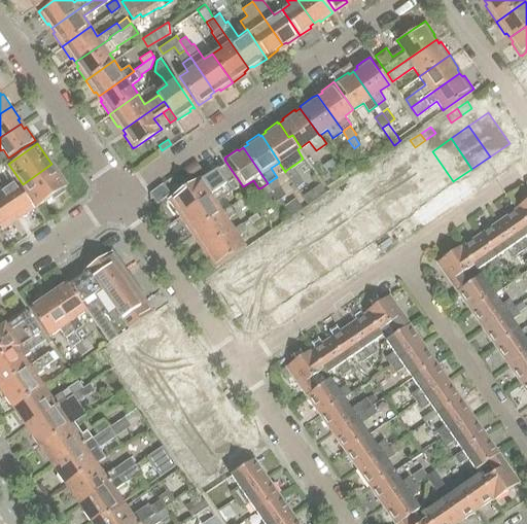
[(394,151),(384,159),(388,166),(398,159),(394,151)]
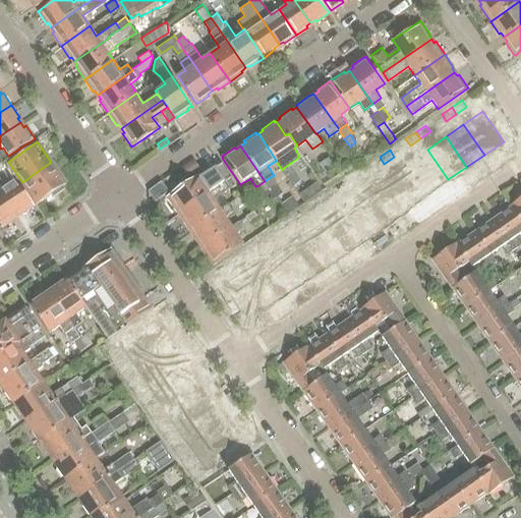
[(427,150),(409,162),(430,192),(448,179),(427,150)]
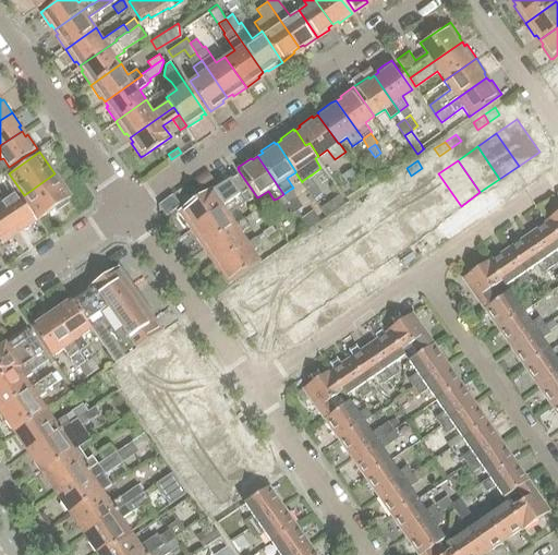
[(352,166),(341,173),(351,188),(362,180),(352,166)]
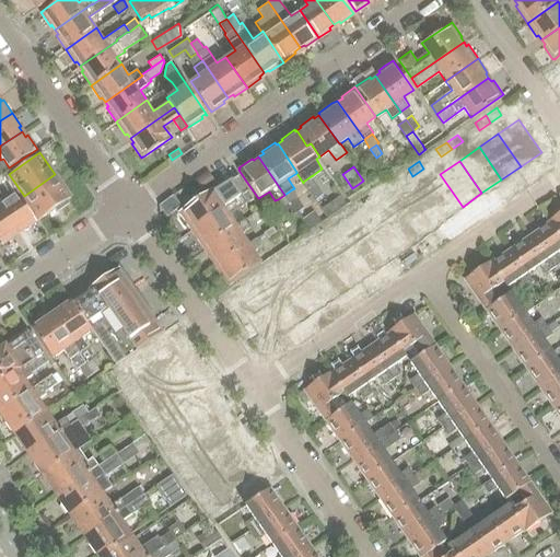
[(408,169),(397,176),(401,184),(412,176),(408,169)]
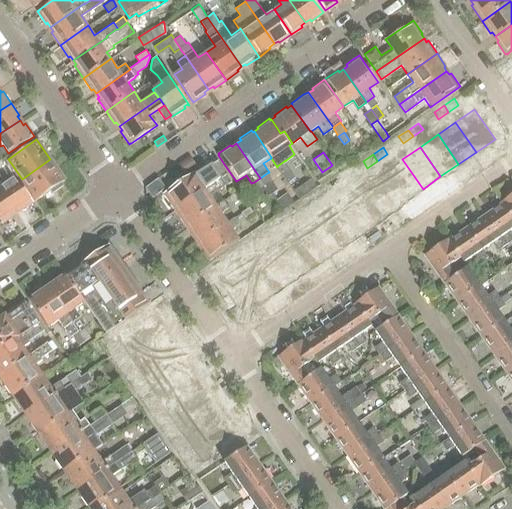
[(190,155),(179,163),(186,173),(197,165),(190,155)]
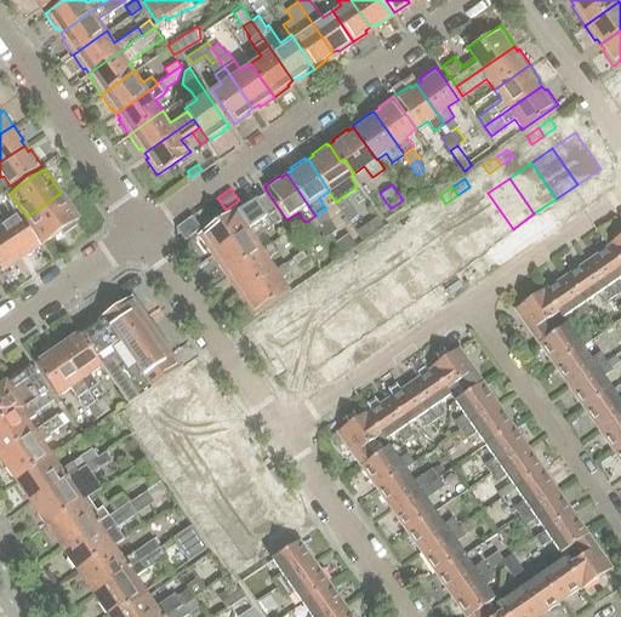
[(262,190),(261,190),(234,209),(198,233),(204,243),(205,240),(209,245),(206,246),(212,255),(215,253),(249,229),(248,228),(266,215),(274,209),(262,190)]
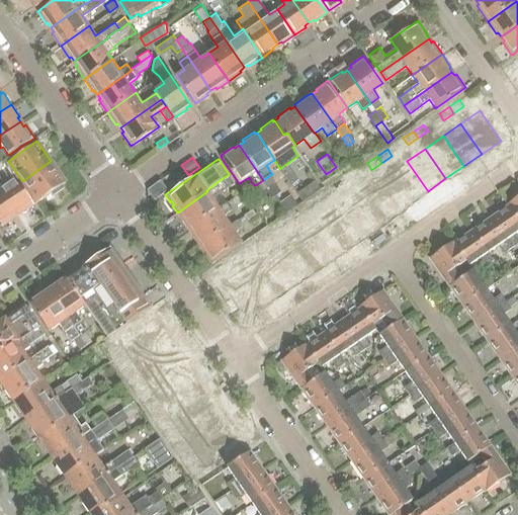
[(51,161),(22,181),(36,201),(52,191),(53,193),(64,186),(62,183),(65,181),(51,162),(52,162),(51,161)]
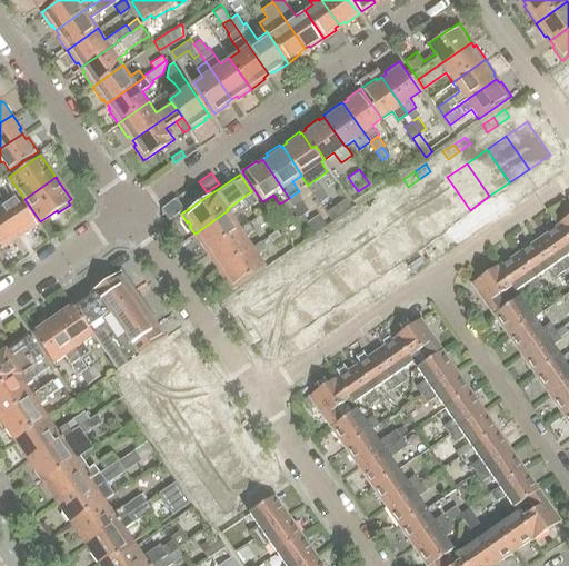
[(447,177),(427,190),(450,224),(470,210),(447,177)]
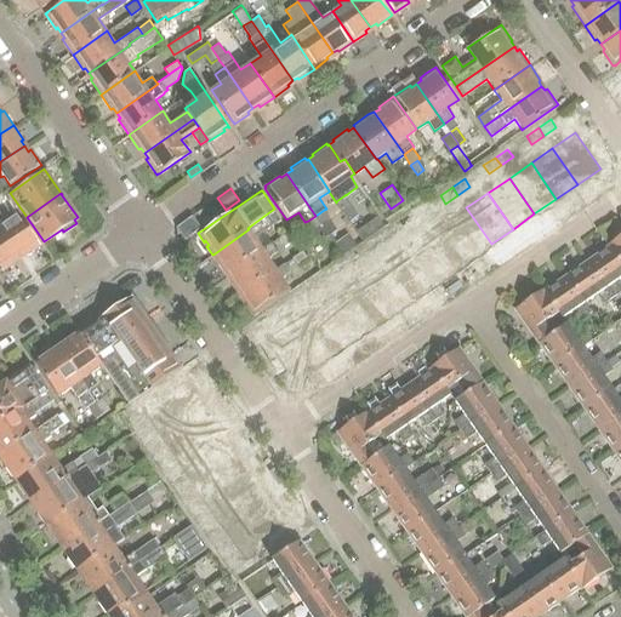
[(336,201),(349,220),(358,213),(345,195),(336,201)]
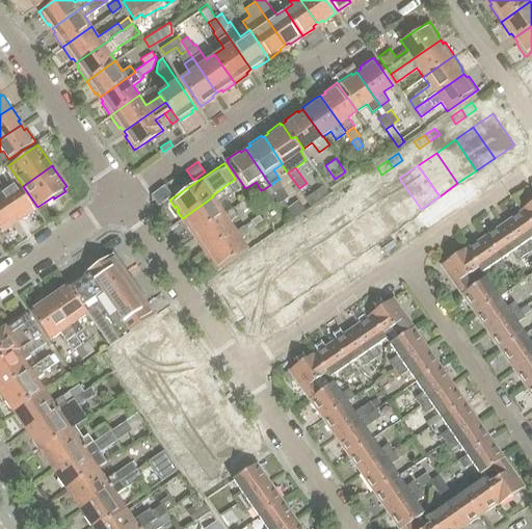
[(399,178),(381,190),(402,221),(421,209),(399,178)]
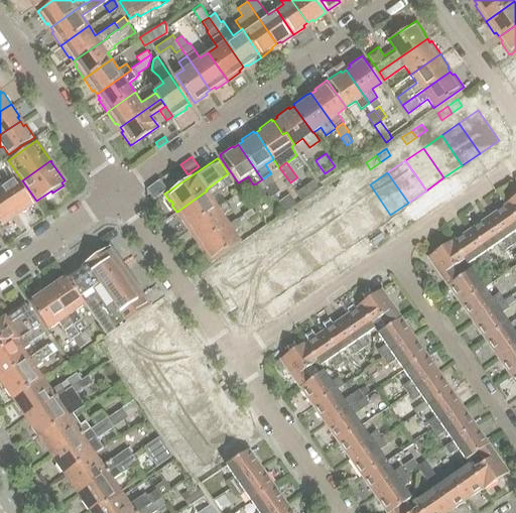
[(228,173),(221,178),(226,186),(234,181),(228,173)]
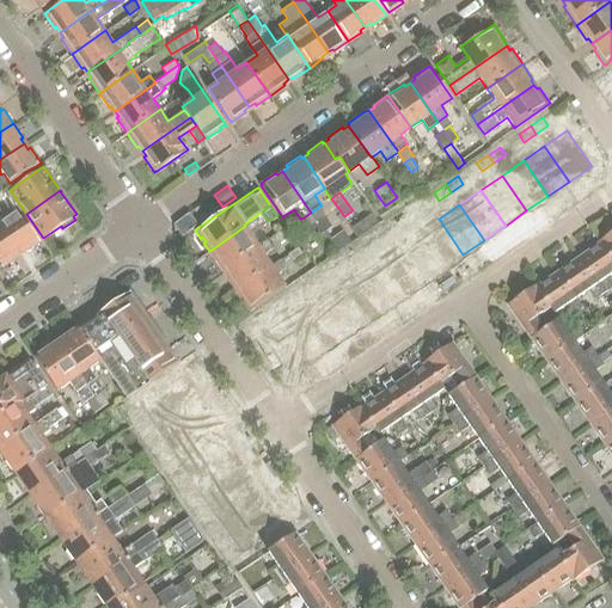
[(415,206),(403,214),(409,221),(421,213),(415,206)]
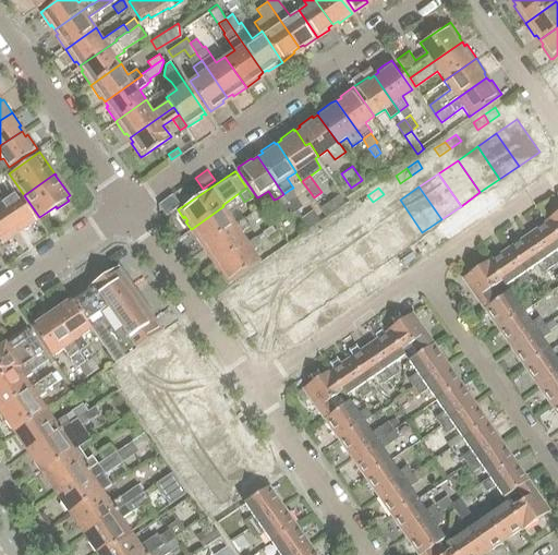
[(291,189),(283,194),(294,210),(302,205),(291,189)]
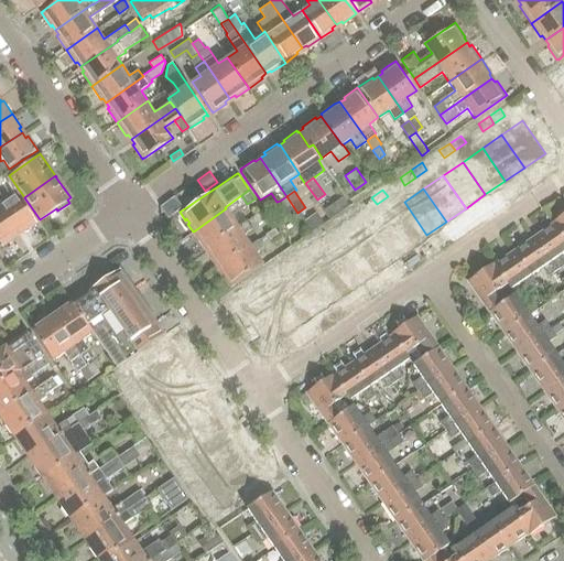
[(18,195),(17,194),(6,201),(0,192),(0,208),(17,232),(21,228),(22,230),(36,222),(35,219),(35,220),(17,195),(18,195)]
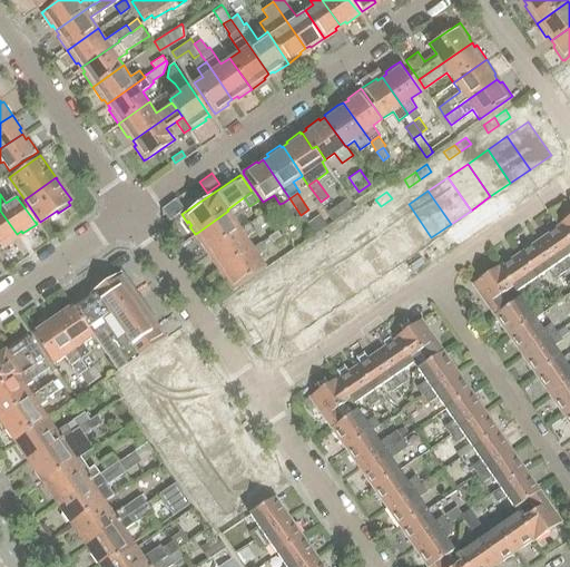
[(164,206),(161,207),(163,208),(169,218),(184,208),(176,197),(164,206)]
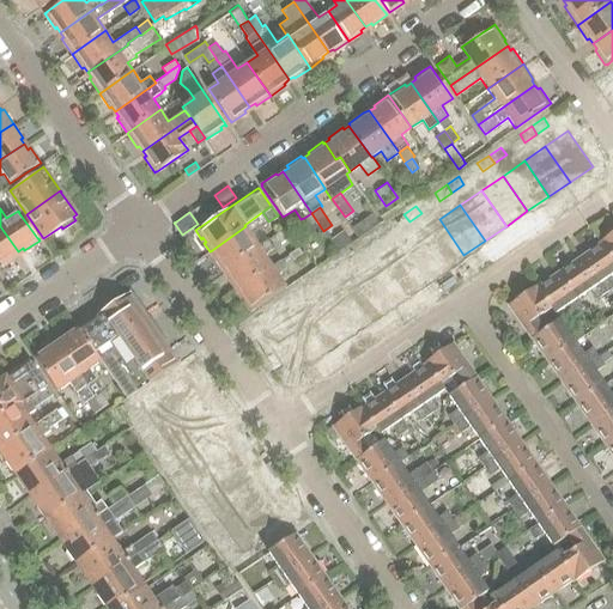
[(372,212),(352,226),(358,236),(380,221),(372,212)]
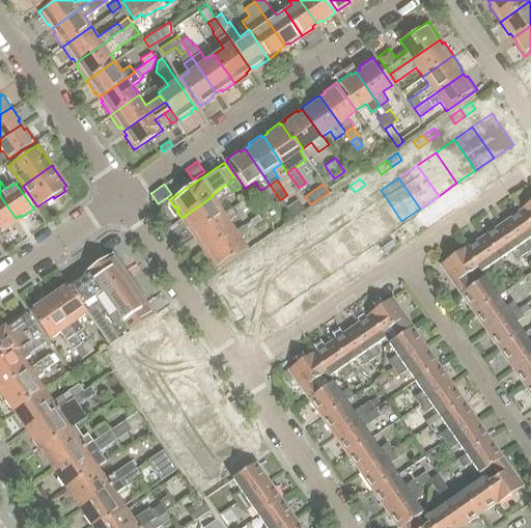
[(270,185),(263,189),(274,204),(280,200),(270,185)]
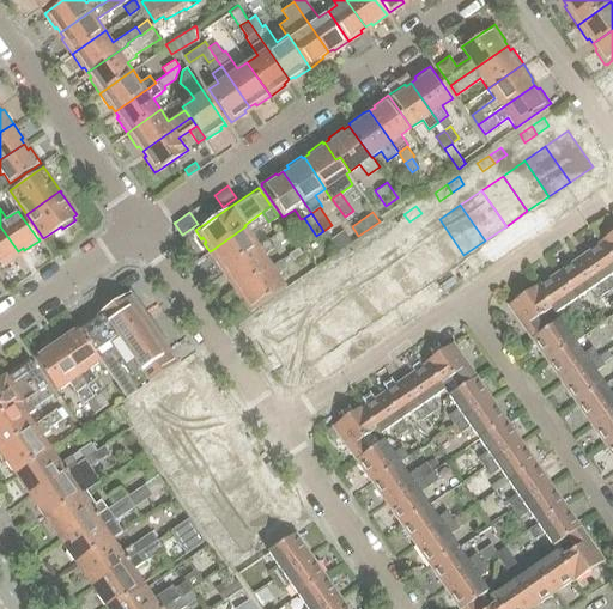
[(404,214),(392,221),(398,230),(410,221),(404,214)]
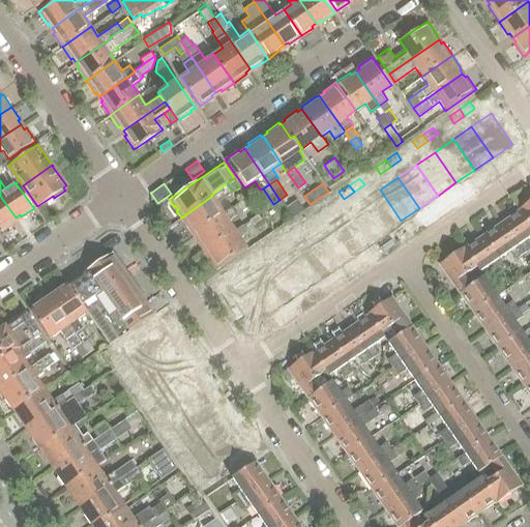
[(380,189),(361,203),(382,233),(401,221),(380,189)]
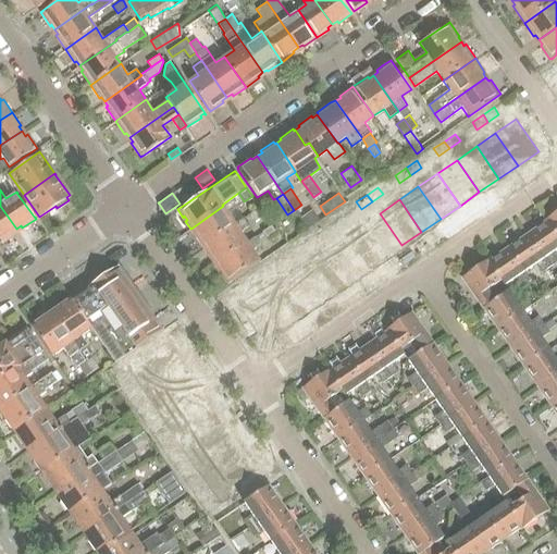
[(0,242),(12,234),(11,232),(16,229),(0,206),(0,242)]
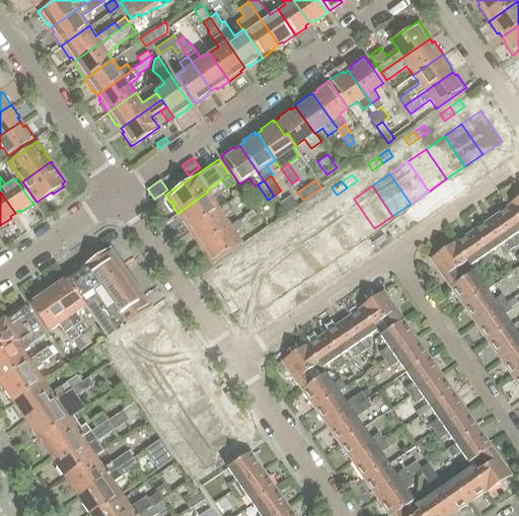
[(189,230),(191,228),(219,209),(218,207),(208,192),(179,212),(181,216),(180,217),(189,230)]
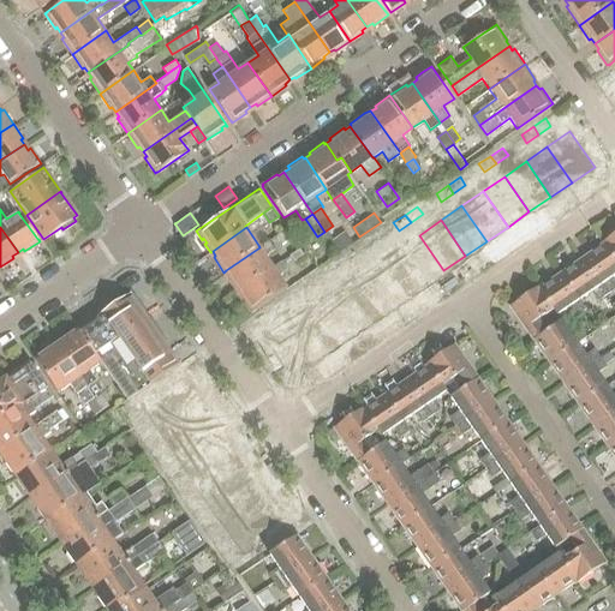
[(286,227),(275,234),(281,243),(291,235),(286,227)]
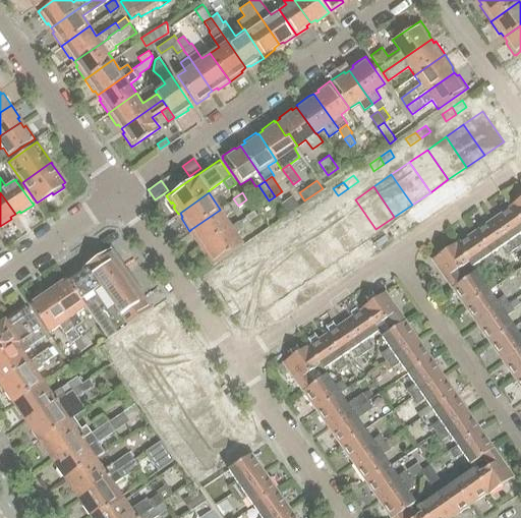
[(292,194),(281,202),(288,212),(299,205),(292,194)]
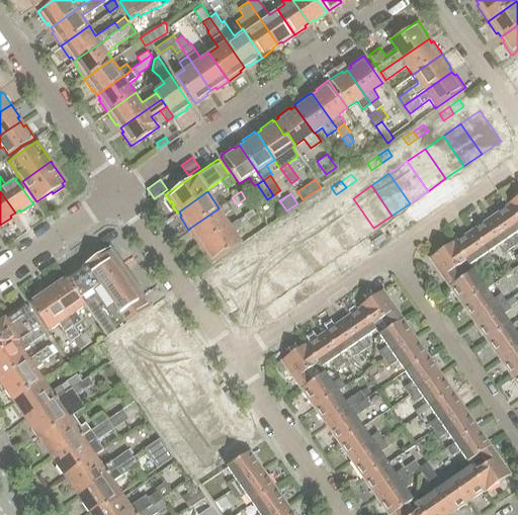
[(517,194),(507,203),(508,204),(517,219),(517,194)]
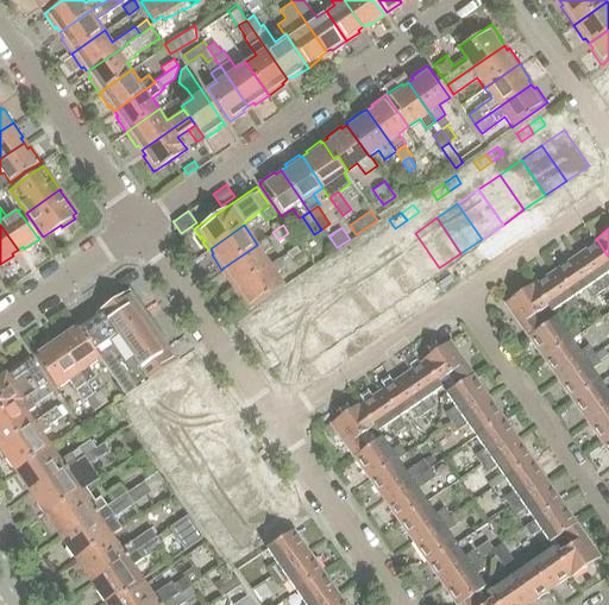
[(370,233),(359,241),(364,250),(376,241),(370,233)]
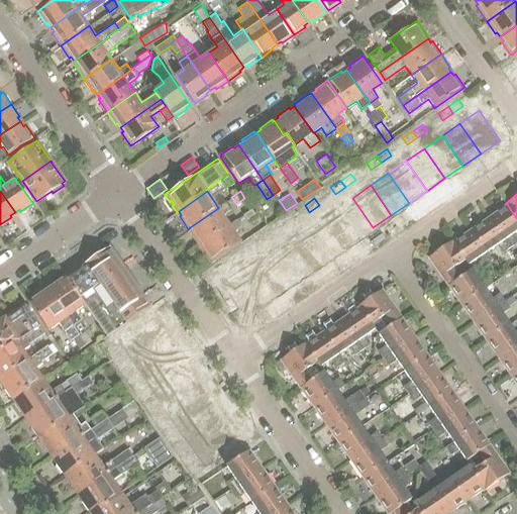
[(352,198),(334,210),(355,240),(373,227),(352,198)]
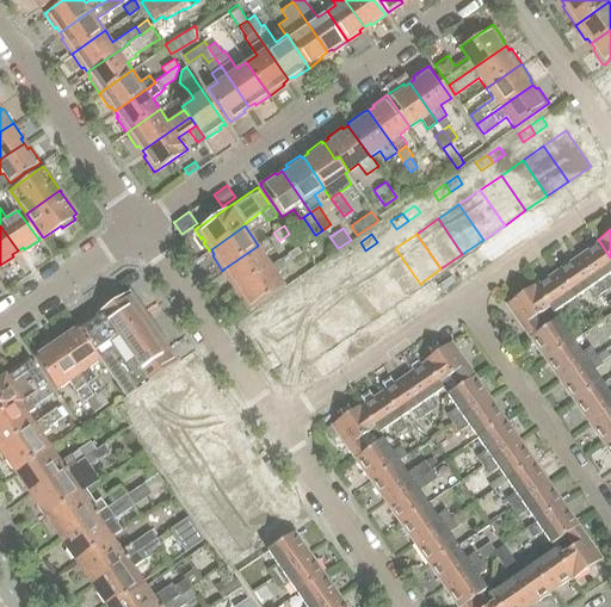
[(236,290),(238,289),(271,265),(271,264),(264,253),(273,246),(267,237),(257,243),(258,246),(224,268),(228,273),(226,274),(236,290)]
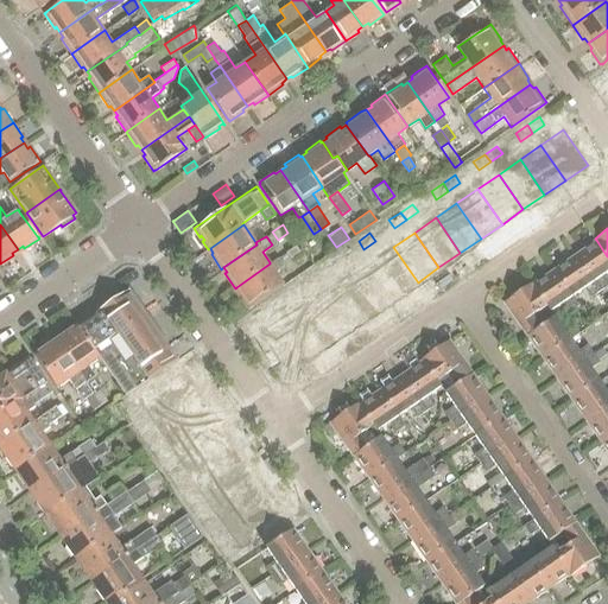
[(607,256),(596,240),(575,254),(600,290),(607,283),(602,275),(607,271),(607,256)]
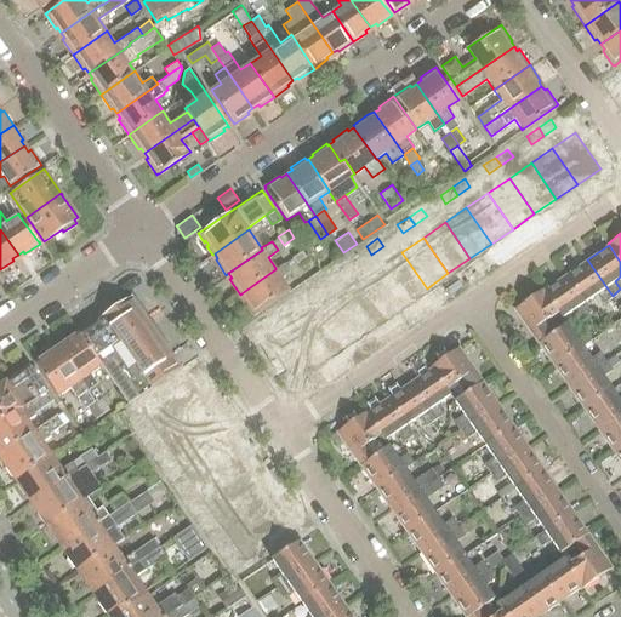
[(366,246),(354,255),(359,263),(371,255),(366,246)]
